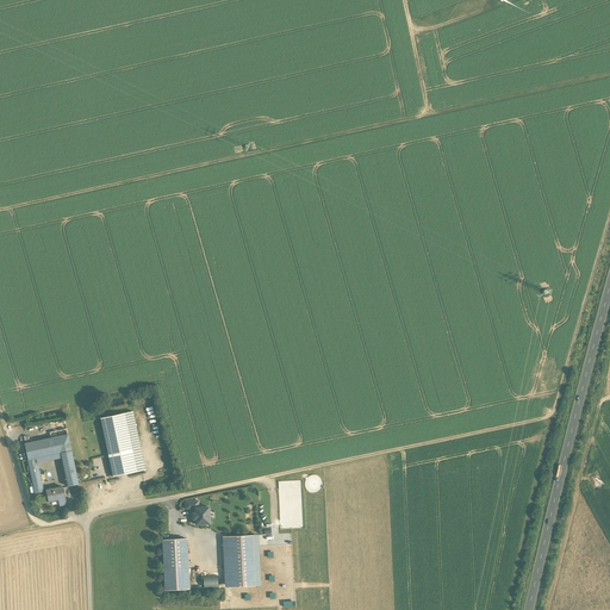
[(145,471),(132,411),(124,414),(137,472),(145,471)]
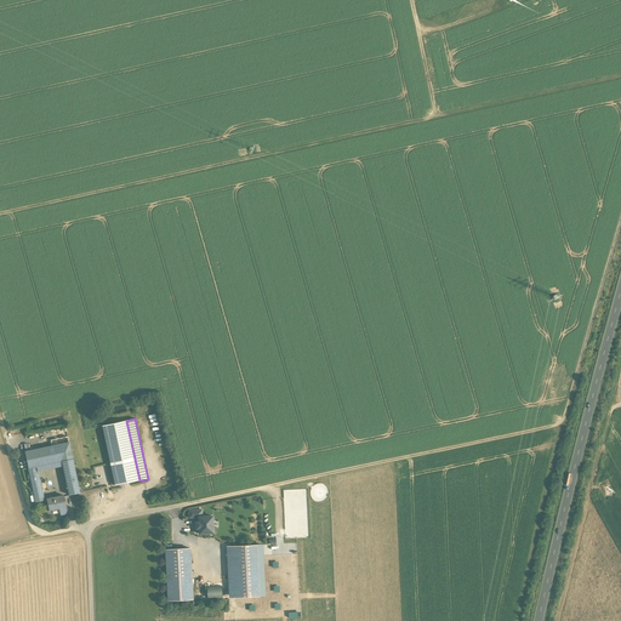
[(126,421),(102,426),(115,485),(140,480),(126,421)]
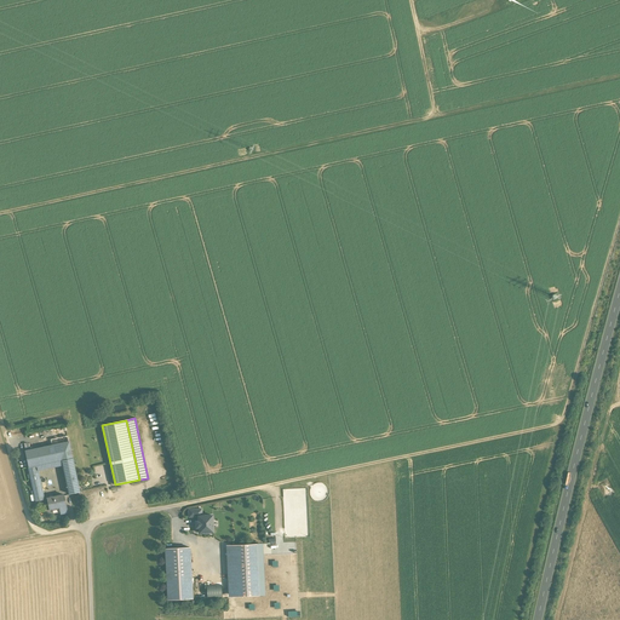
[(67,436),(50,440),(52,446),(68,442),(67,436)]
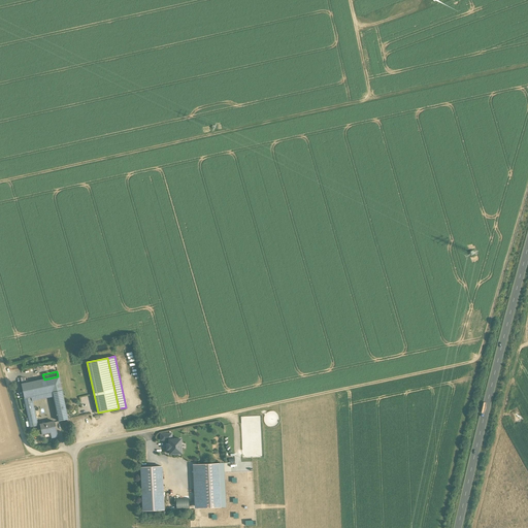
[(34,382),(21,385),(24,398),(31,397),(53,393),(61,391),(58,376),(44,380),(34,382)]
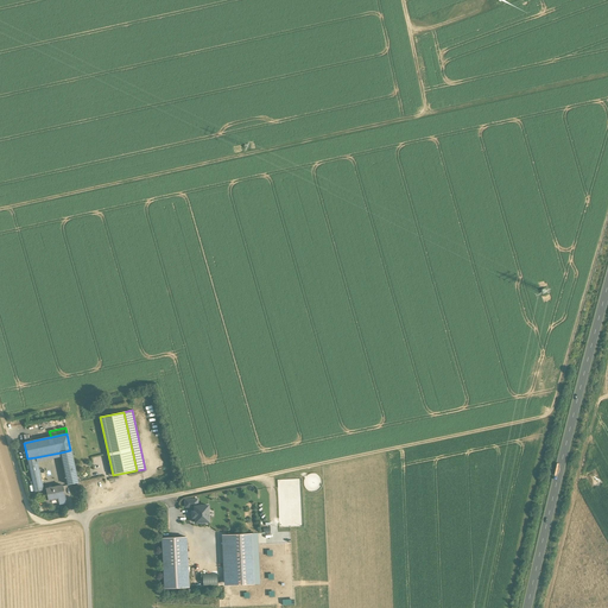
[(70,450),(61,453),(68,485),(77,482),(70,450)]
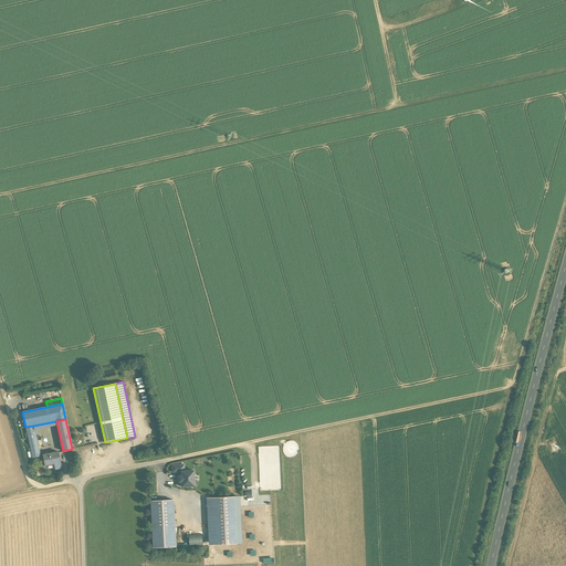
[(33,426),(25,427),(32,458),(40,457),(33,426)]
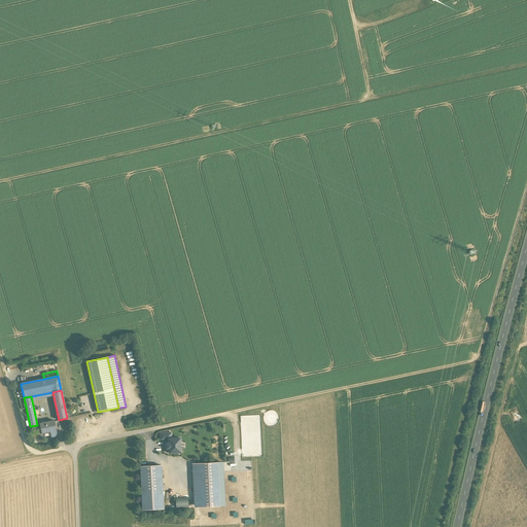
[(54,421),(40,424),(42,433),(50,431),(51,436),(57,435),(54,421)]
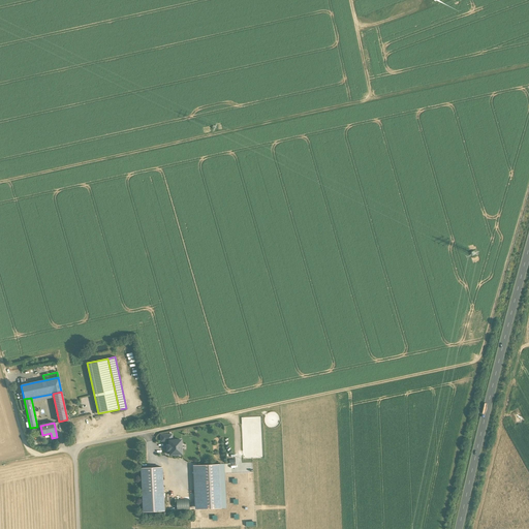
[(169,455),(182,455),(181,440),(173,441),(169,441),(169,445),(167,445),(167,450),(169,450),(169,455)]
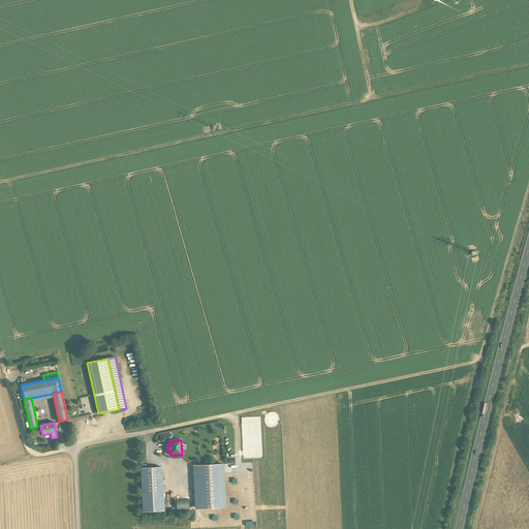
[(219,465),(197,466),(200,509),(221,508),(219,465)]
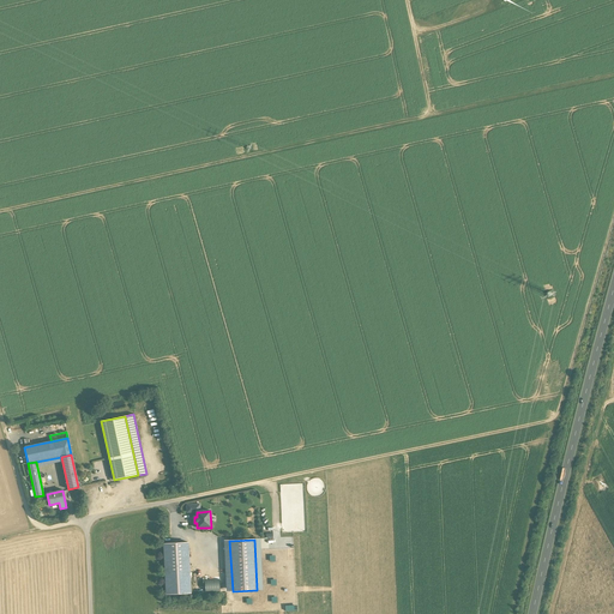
[(187,542),(163,543),(166,595),(191,594),(187,542)]
